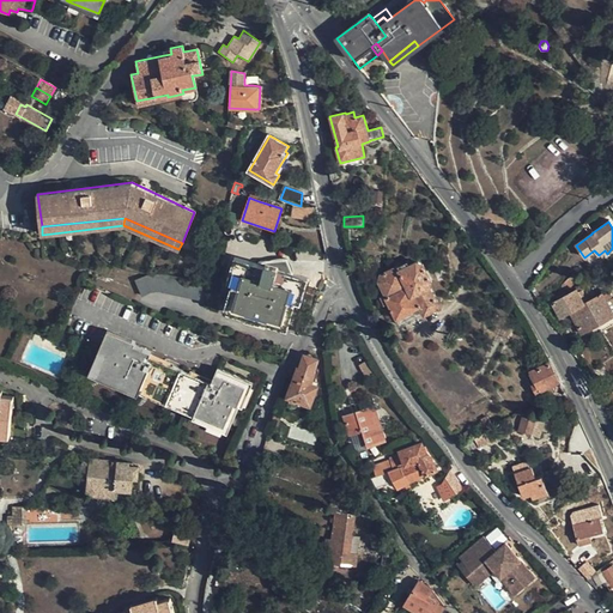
[(586,223),(582,224),(590,235),(593,232),(586,223)]
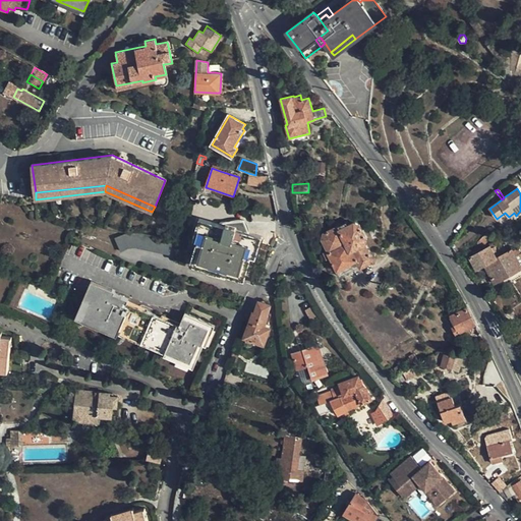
[(197,241),(192,257),(209,263),(208,269),(228,275),(229,269),(246,274),(251,257),(255,258),(262,237),(236,229),(237,228),(226,225),(224,226),(199,219),(193,239),(197,241)]
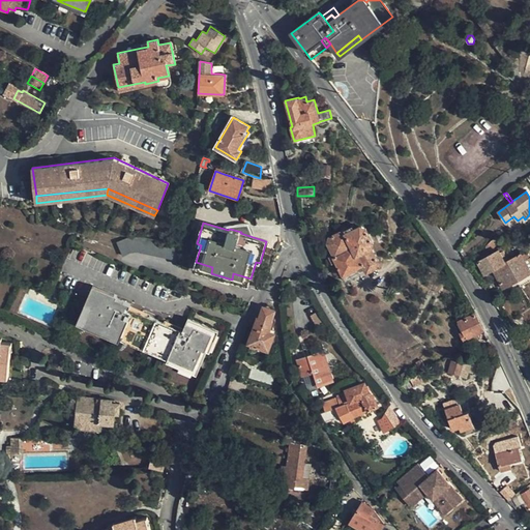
[(336,261),(343,275),(363,265),(365,270),(366,272),(376,267),(378,261),(372,246),(373,242),(366,229),(360,226),(354,229),(345,234),(343,230),(329,237),(327,243),(333,256),(336,261)]
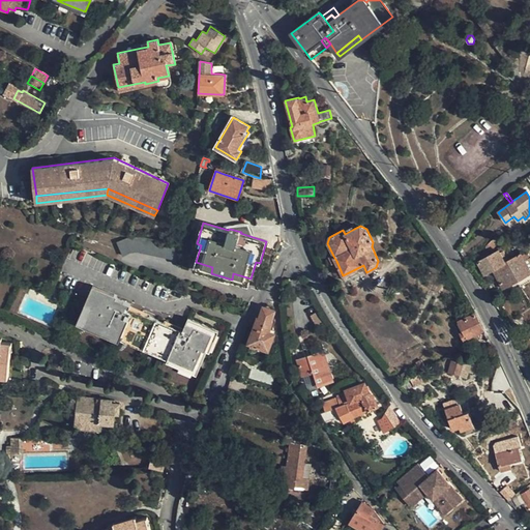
[(353,226),(343,230),(345,234),(354,229),(353,226)]
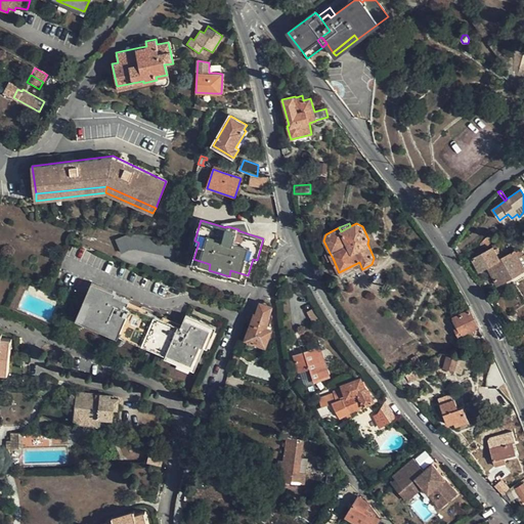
[(139,233),(127,234),(116,238),(123,252),(128,249),(137,249),(174,256),(177,243),(139,233)]
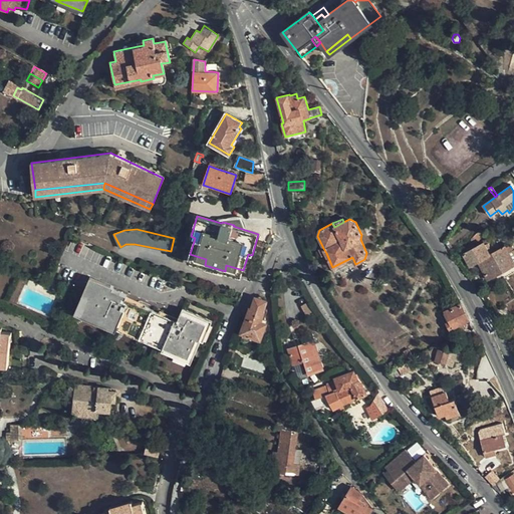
[(513,265),(513,261),(509,253),(506,247),(490,255),(484,244),(464,255),(470,266),(478,262),(488,280),(513,265)]
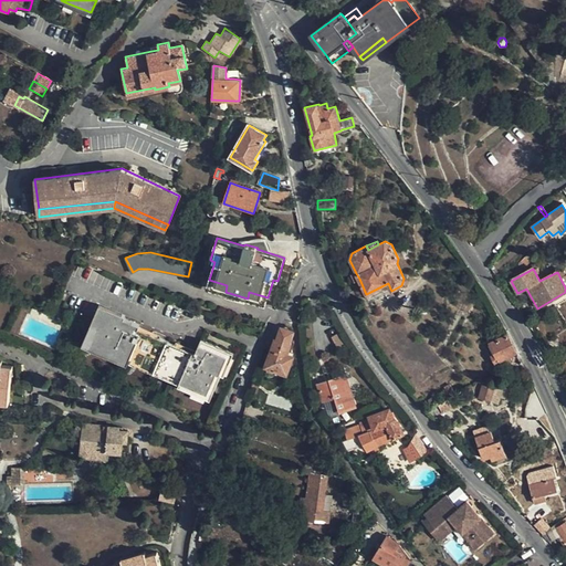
[(208,286),(226,292),(227,285),(209,280),(208,286)]
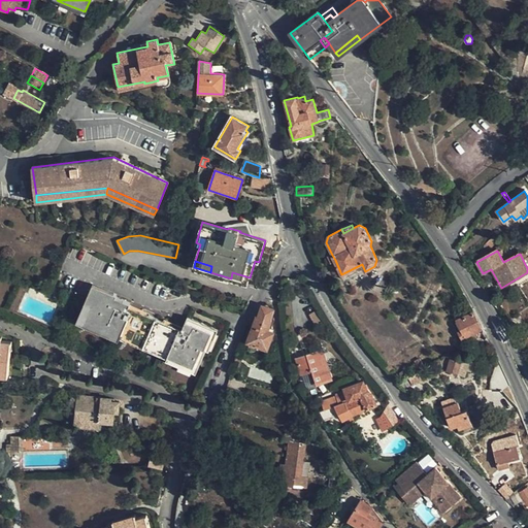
[(344,279),(364,269),(362,264),(341,274),(344,279)]
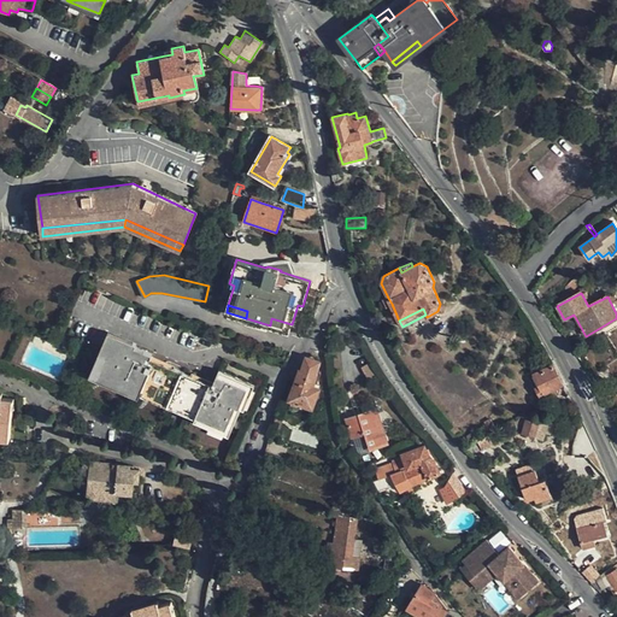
[(289,331),(292,324),(271,318),(270,325),(289,331)]
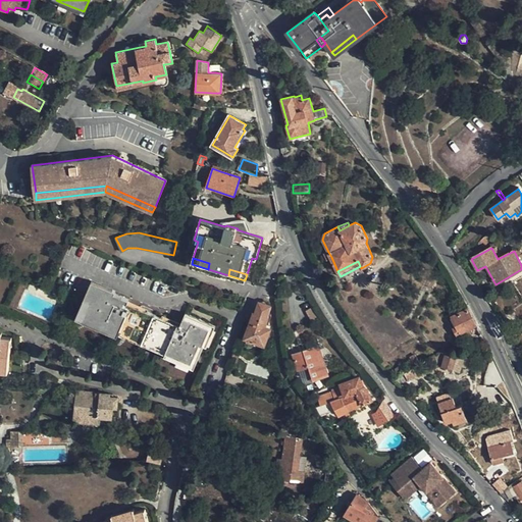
[(92,281),(77,314),(82,316),(94,286),(114,295),(115,294),(116,292),(92,281)]
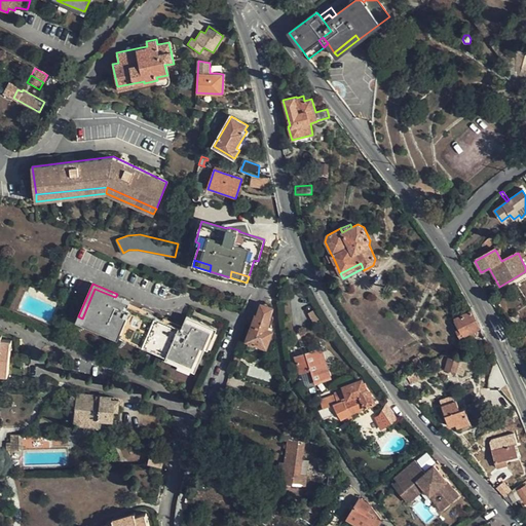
[(127,307),(128,305),(130,301),(116,296),(115,297),(95,289),(82,318),(120,335),(120,336),(166,357),(167,354),(192,366),(201,346),(203,347),(212,331),(185,321),(181,328),(179,327),(178,330),(170,326),(171,323),(140,310),(139,312),(127,307)]
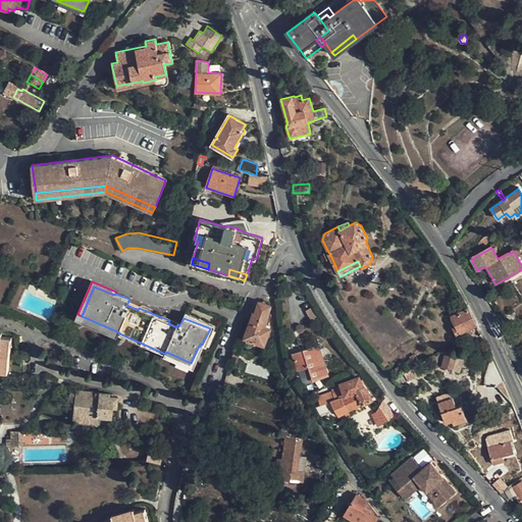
[(267,317),(271,306),(259,301),(255,313),(254,313),(245,337),(265,346),(270,328),(265,326),(268,317),(267,317)]
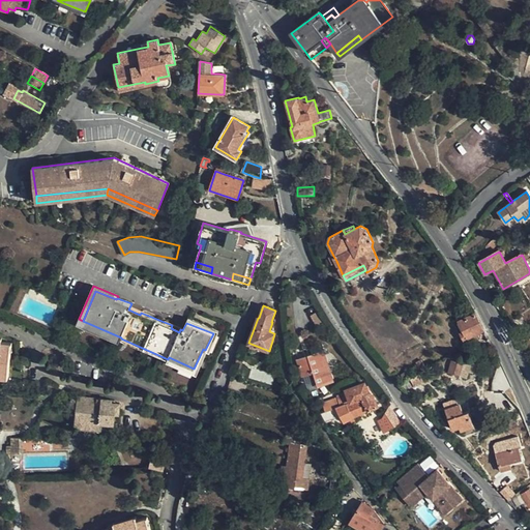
[(483,329),(475,313),(459,321),(463,329),(460,331),(464,339),(483,329)]
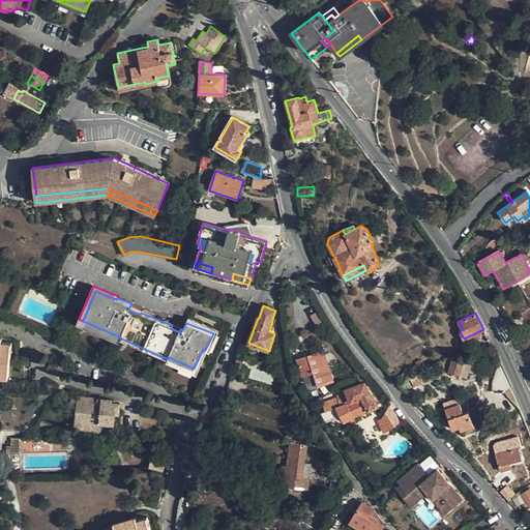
[(187,318),(186,323),(213,333),(205,350),(207,351),(210,352),(218,331),(187,318)]
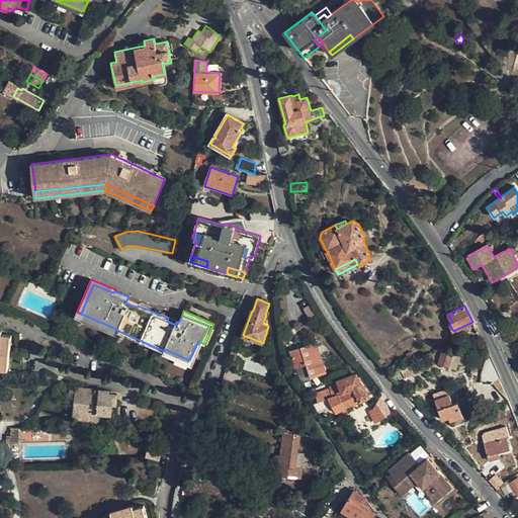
[(116,334),(118,331),(118,330),(81,314),(77,312),(75,315),(116,334)]
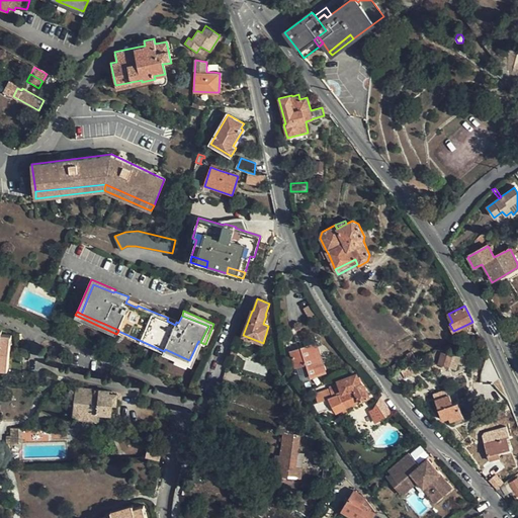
[(442,314),(447,325),(449,324),(452,322),(448,314),(447,312),(442,314)]
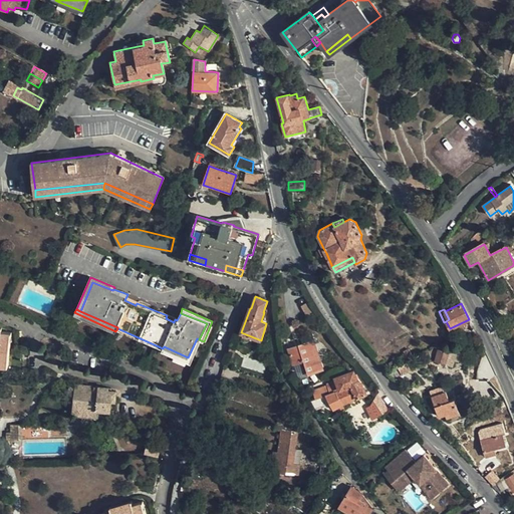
[(0,357),(9,358),(11,332),(1,331),(1,330),(0,330),(0,357)]
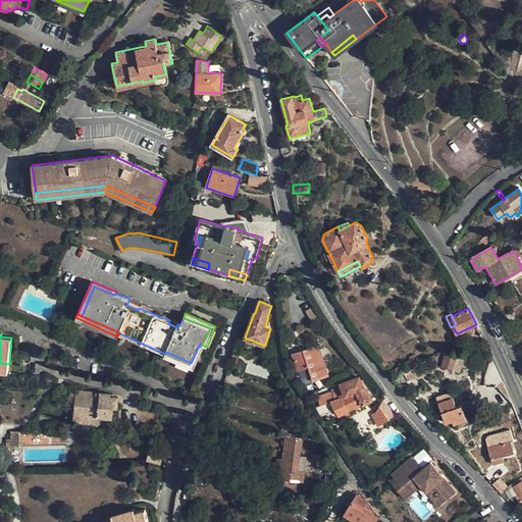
[(204,346),(202,345),(200,344),(191,363),(166,352),(165,354),(164,357),(194,369),(204,346)]
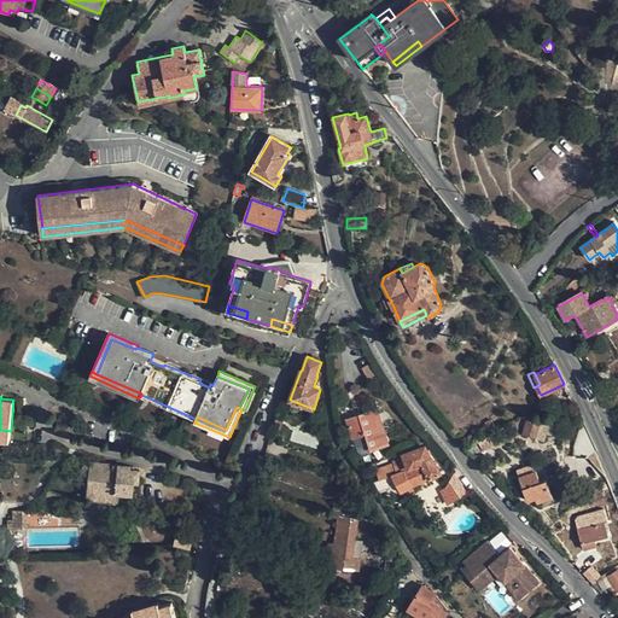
[(377,410),(360,417),(371,452),(383,447),(389,445),(377,410)]
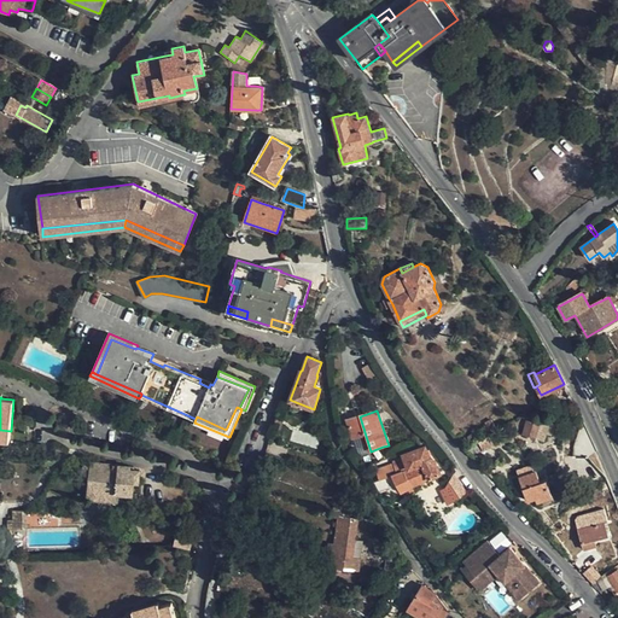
[(278,413),(273,426),(280,429),(285,415),(278,413)]
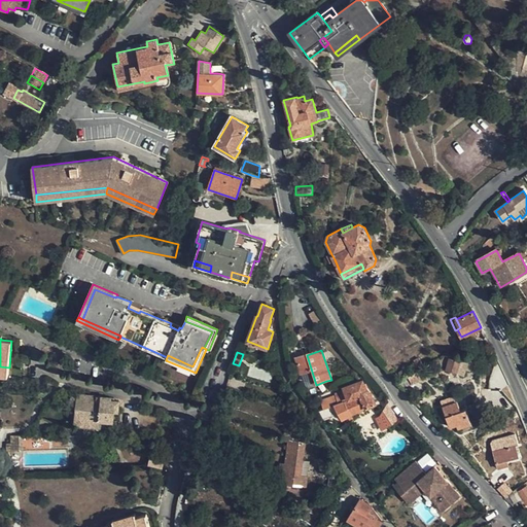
[(307,355),(294,358),(301,375),(312,371),(307,355)]
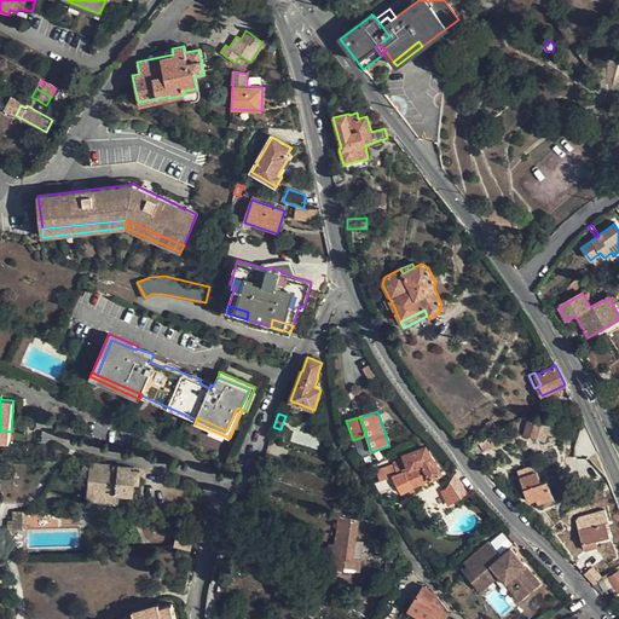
[(492,421),(485,424),(486,427),(468,438),(472,443),(497,429),(492,421)]
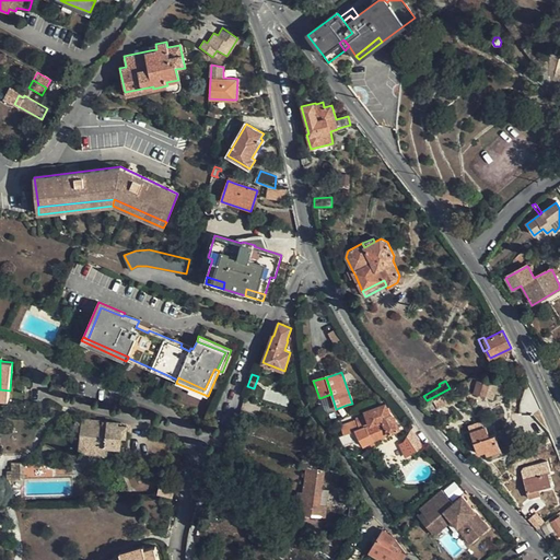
[(489,384),(477,381),(474,393),(493,399),(496,394),(501,395),(503,384),(490,381),(489,384)]
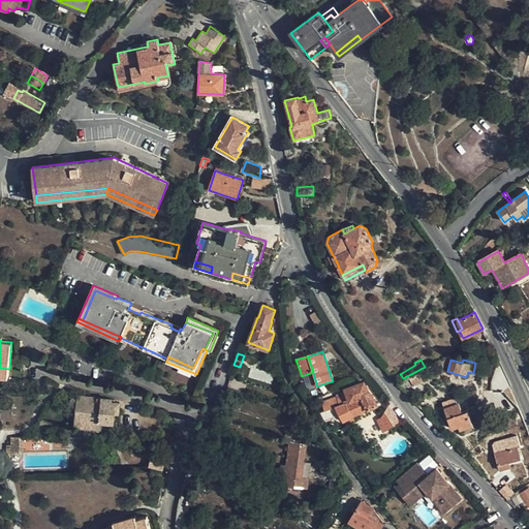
[(396,370),(389,363),(383,368),(391,375),(396,370)]
